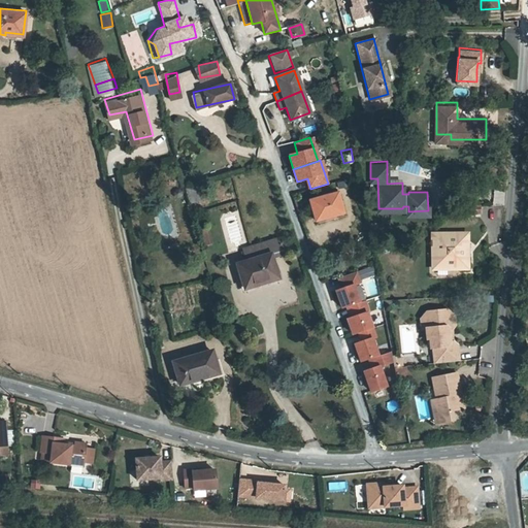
[(197,185),(186,187),(188,202),(199,201),(197,185)]
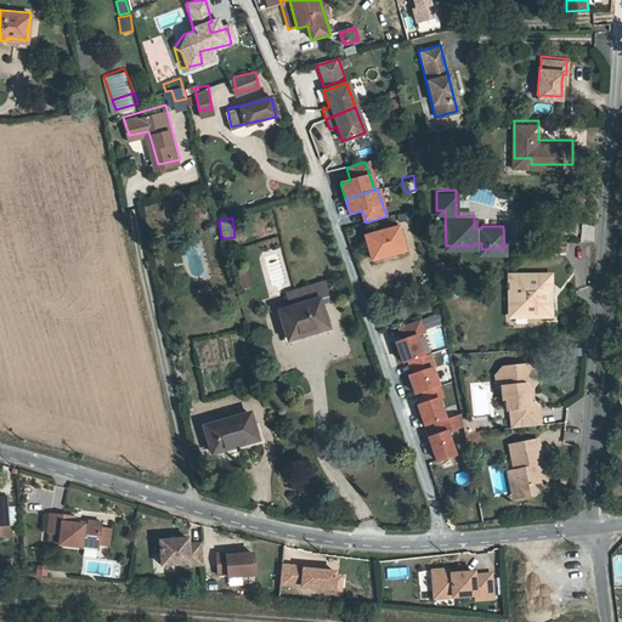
[(399,230),(366,239),(373,264),(406,255),(399,230)]
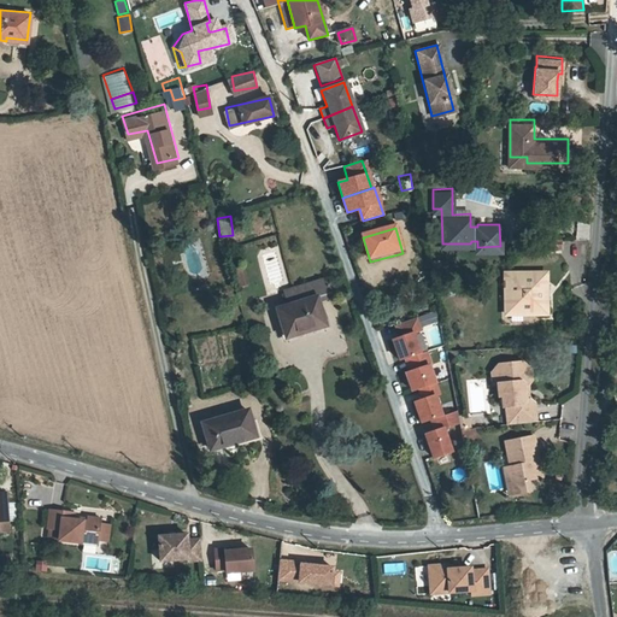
[(522,274),(522,269),(505,268),(505,269),(504,274),(499,280),(504,286),(505,289),(510,289),(510,293),(509,293),(509,306),(541,306),(541,295),(548,295),(548,282),(541,281),(541,274),(522,274)]
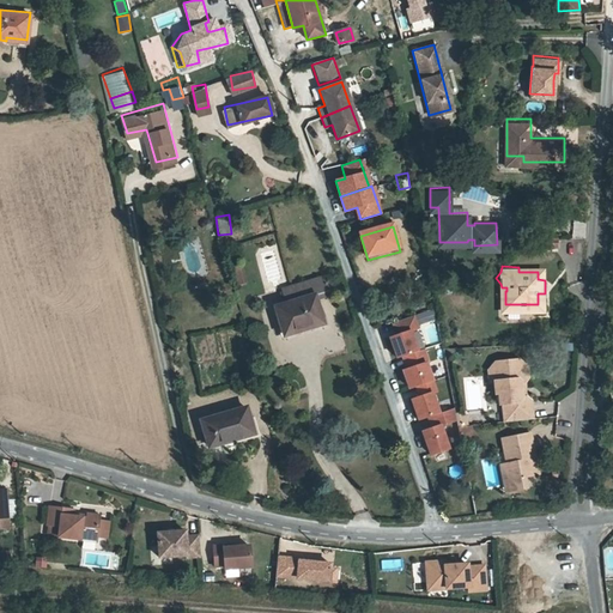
[(542,266),(519,267),(519,272),(538,272),(538,279),(542,279),(542,266)]
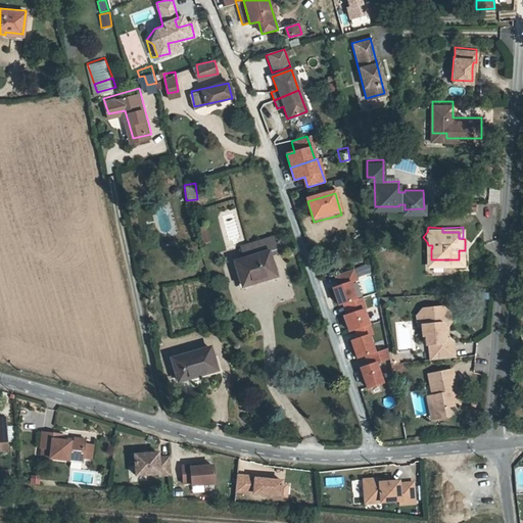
[(465,250),(459,250),(459,259),(431,259),(431,248),(432,248),(432,245),(428,245),(428,263),(466,263),(465,250)]
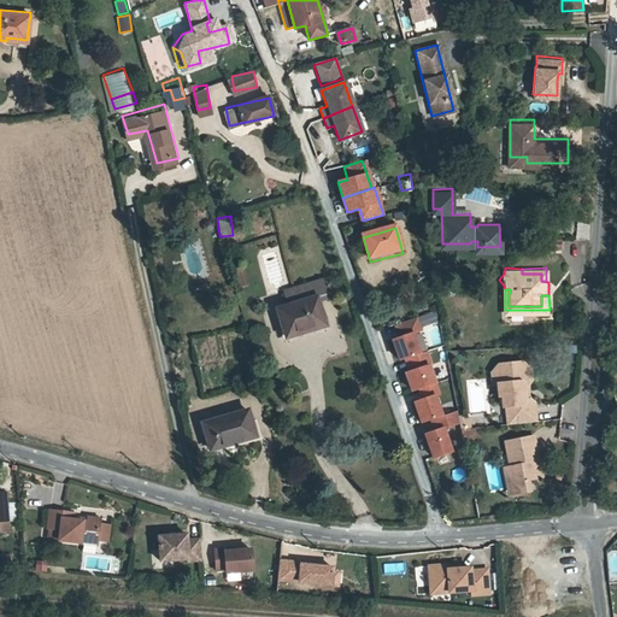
[(300,333),(292,335),(299,364),(338,354),(330,325),(346,321),(342,306),(297,318),(300,333)]
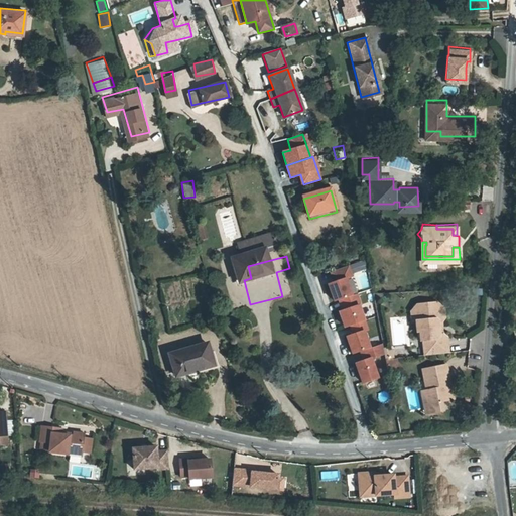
[(349,336),(356,353),(372,347),(365,331),(368,329),(359,305),(360,304),(356,293),(351,295),(344,279),(350,276),(346,266),(330,272),(334,282),(328,285),(335,302),(340,300),(345,310),(341,311),(347,327),(353,325),(356,333),(349,336)]
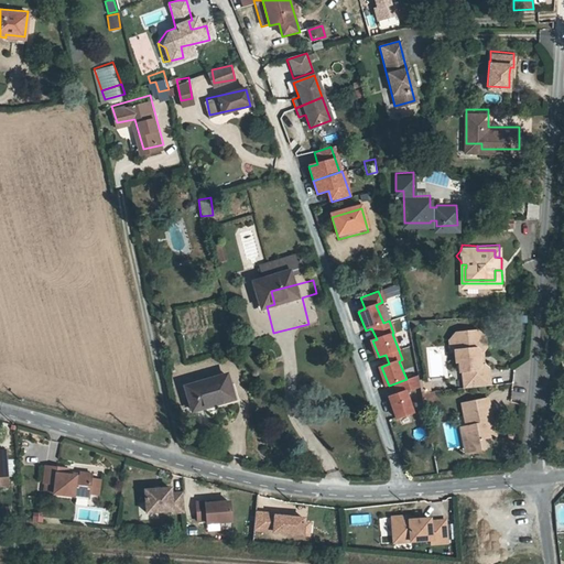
[(458,361),(480,360),(479,349),(483,349),(486,345),(485,335),(476,329),(469,329),(466,335),(461,331),(456,332),(448,338),(456,345),(457,348),(454,348),(456,360),(458,360),(458,361)]
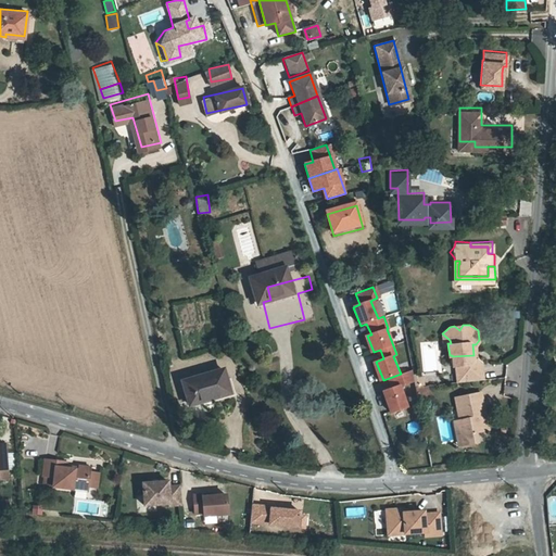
[(457,373),(457,380),(483,378),(481,361),(477,357),(474,358),(474,355),(452,356),(453,365),(456,365),(460,368),(457,373)]
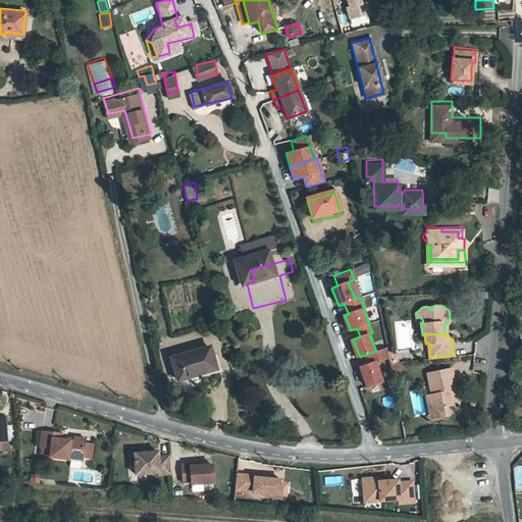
[(179,376),(191,372),(193,377),(220,368),(211,341),(171,353),(179,376)]
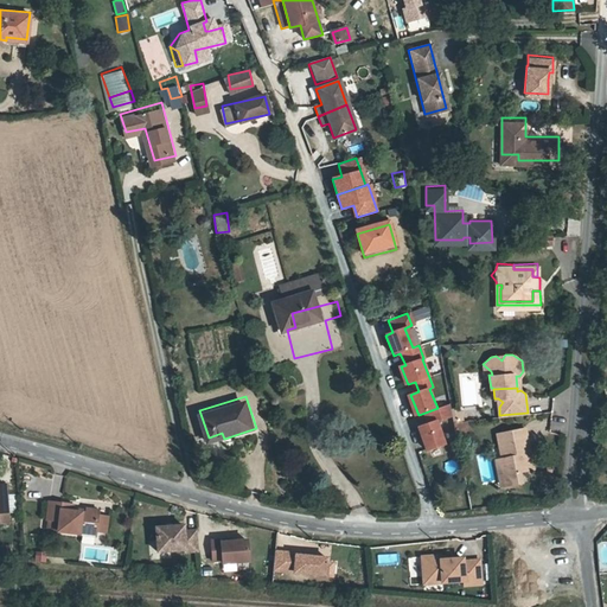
[(458,407),(451,408),(454,421),(462,420),(460,408),(458,407)]
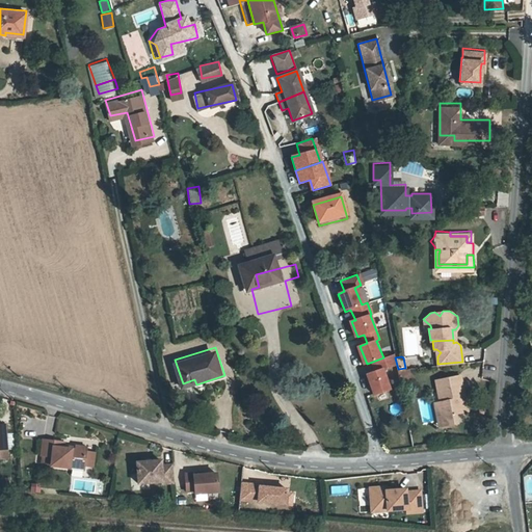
[(408,380),(405,368),(398,369),(400,381),(408,380)]
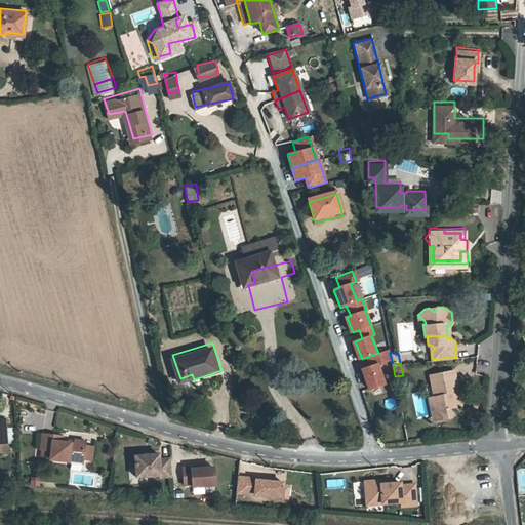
[(430,373),(433,385),(436,385),(439,399),(435,400),(438,418),(452,415),(450,406),(462,404),(454,368),(430,373)]
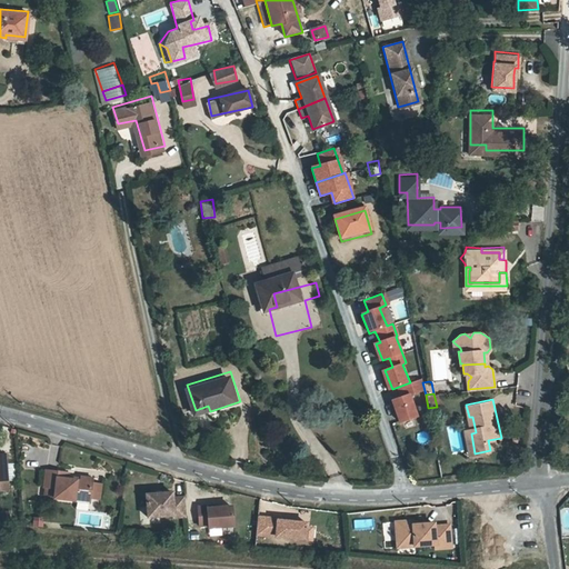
[(472,417),(469,417),(471,428),(466,429),(470,455),(475,453),(471,433),(476,432),(472,417)]
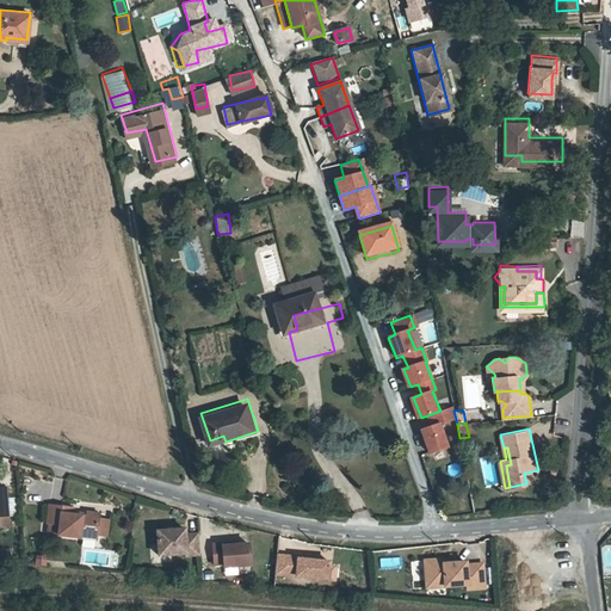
[(8,486),(0,487),(0,516),(11,514),(8,486)]
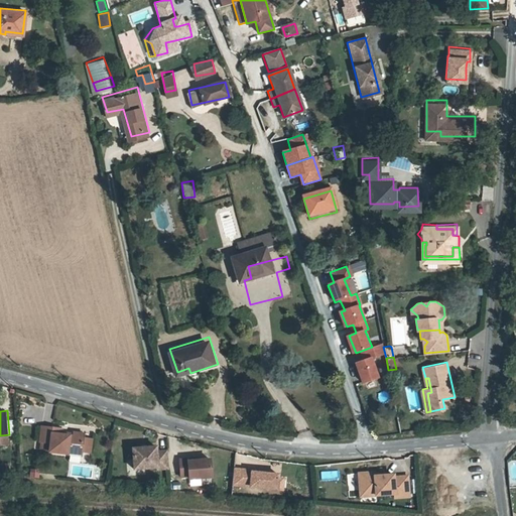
[(85,438),(76,437),(63,435),(63,429),(43,426),(41,442),(51,443),(50,450),(83,455),(84,450),(85,440),(85,438)]
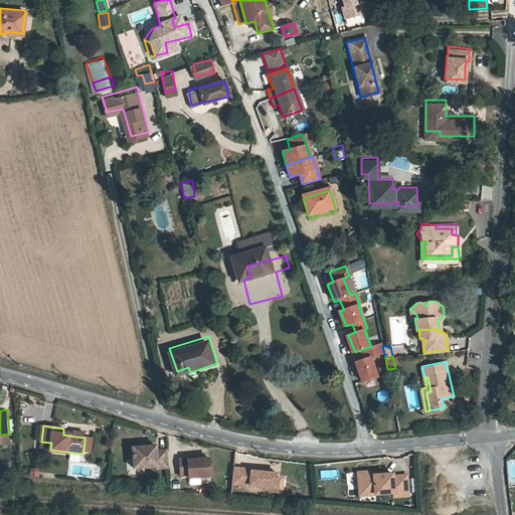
[(92,441),(84,440),(83,450),(91,451),(92,441)]
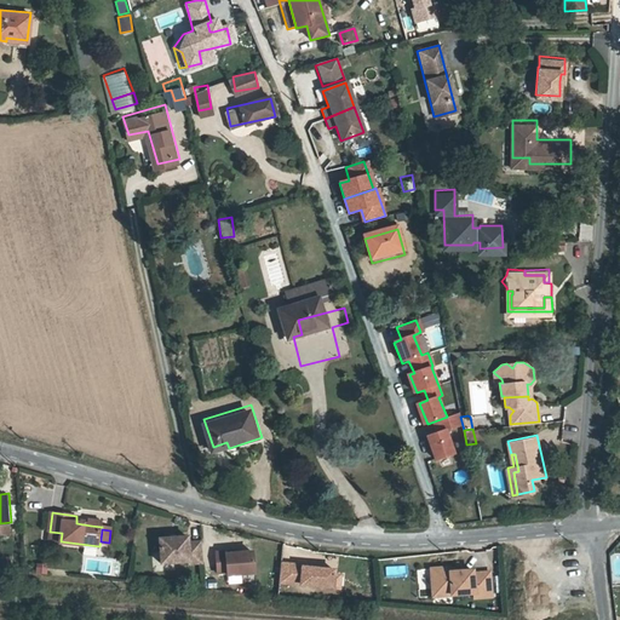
[(189,561),(190,563),(204,562),(202,540),(189,543),(188,537),(160,538),(162,563),(189,561)]
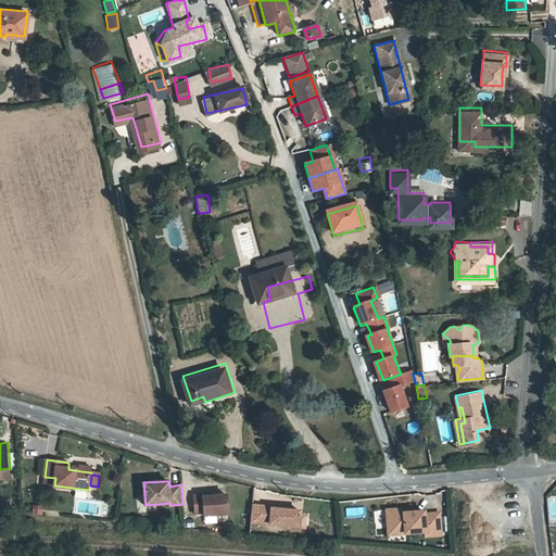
[(204,510),(204,514),(229,512),(227,493),(203,494),(203,492),(194,493),(196,512),(204,510)]
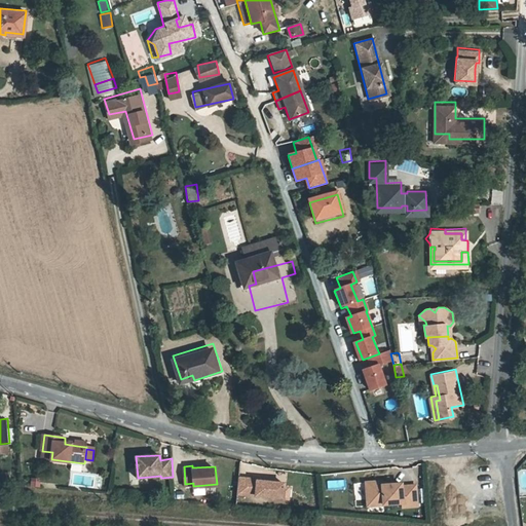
[(9,474),(1,474),(0,482),(9,483),(9,474)]
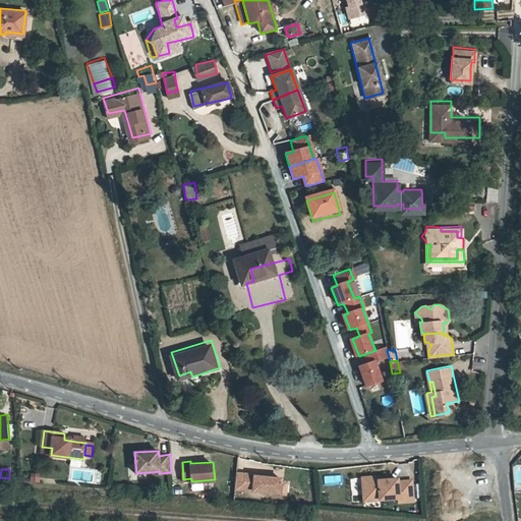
[(30,482),(40,482),(40,473),(30,473),(30,482)]
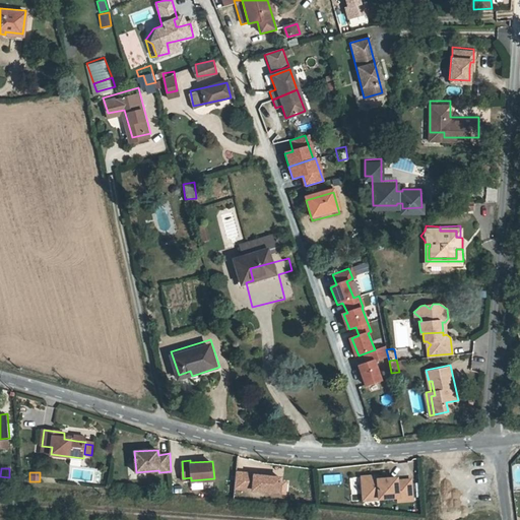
[(246,475),(237,474),(235,486),(245,488),(246,475)]
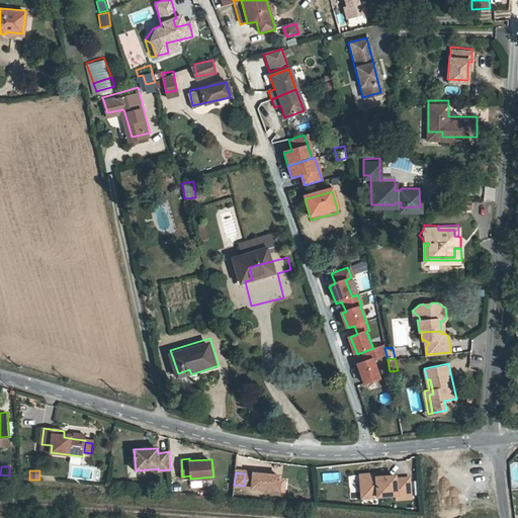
[(254,475),(252,487),(279,489),(280,479),(281,475),(262,472),(262,475),(254,475)]
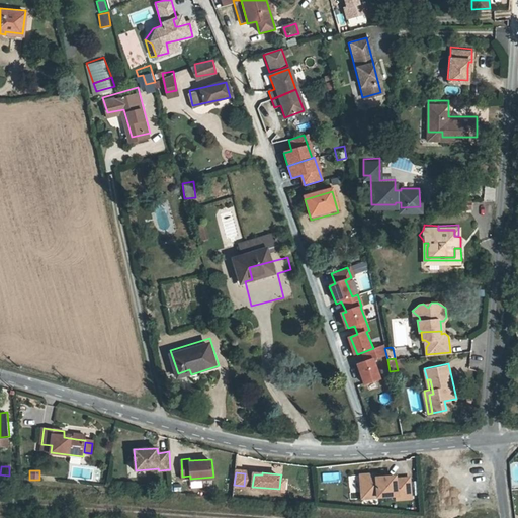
[(254,475),(245,473),(244,486),(252,487),(254,475)]
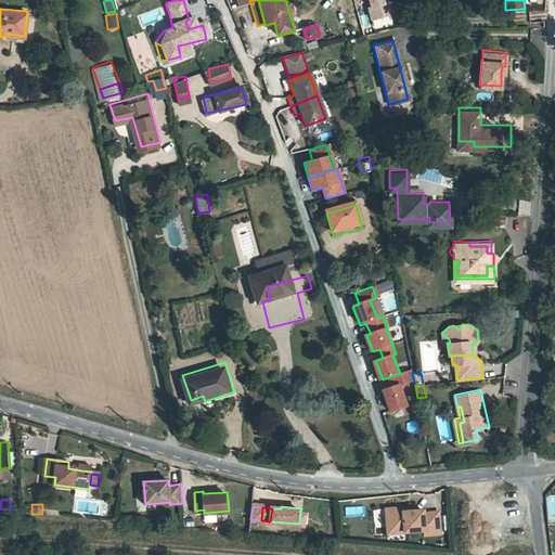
[(385,510),(387,528),(403,527),(404,532),(425,531),(426,533),(441,532),(439,512),(424,513),(424,511),(402,513),(402,508),(385,510)]
